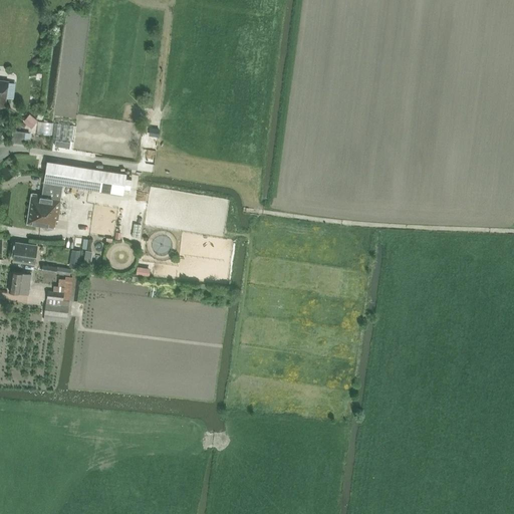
[(0,105),(5,107),(9,82),(0,80),(0,105)]
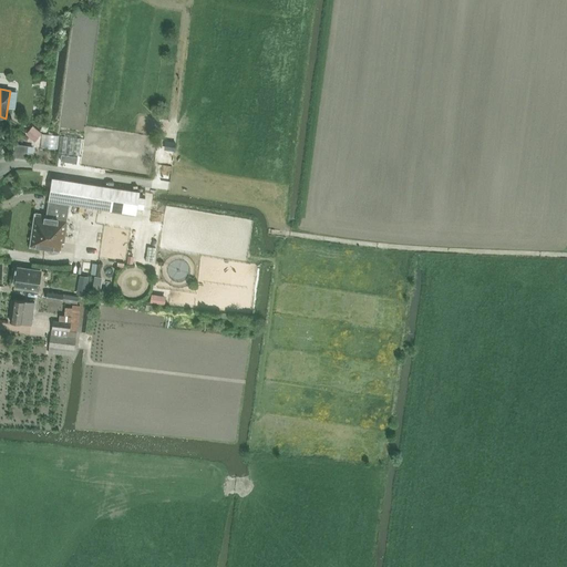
[(35,129),(28,137),(34,143),(42,134),(35,129)]
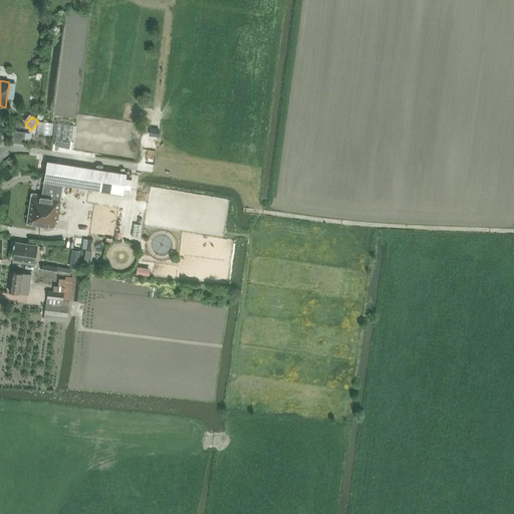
[(51,136),(52,123),(39,121),(37,134),(51,136)]
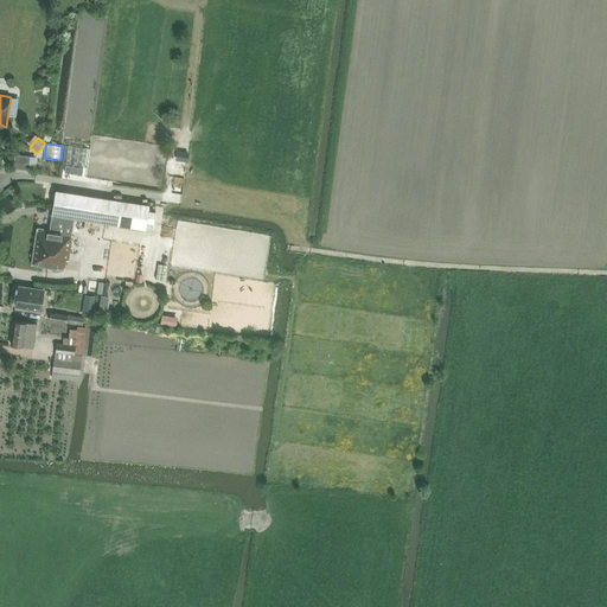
[(88,148),(64,146),(63,164),(85,166),(88,148)]
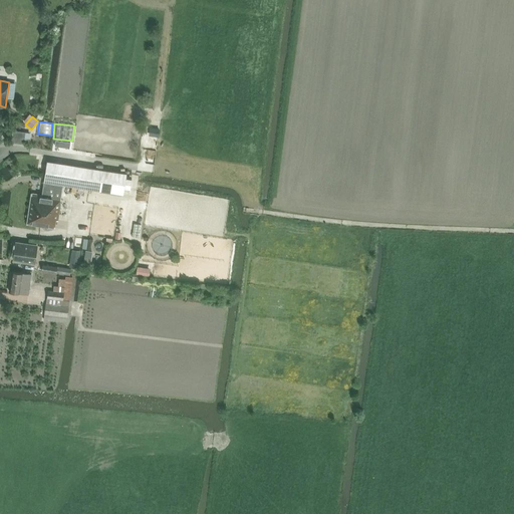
[(76,126),(75,135),(84,136),(85,127),(76,126)]
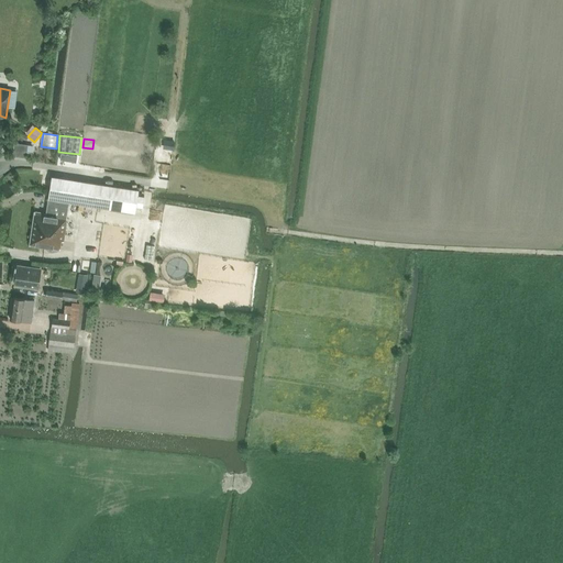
[(53,177),(48,199),(69,202),(83,205),(91,207),(96,184),(53,177)]
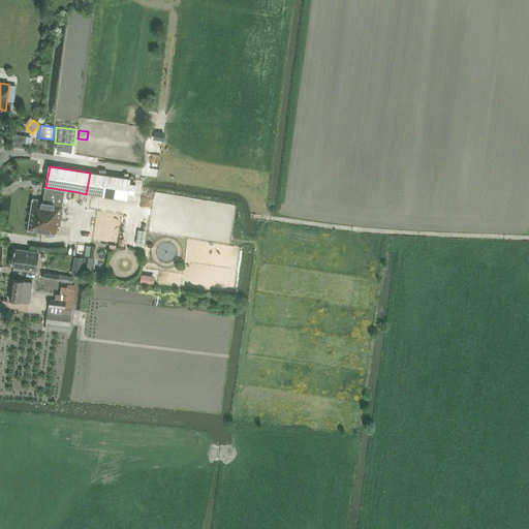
[(127,200),(130,179),(90,173),(86,194),(127,200)]
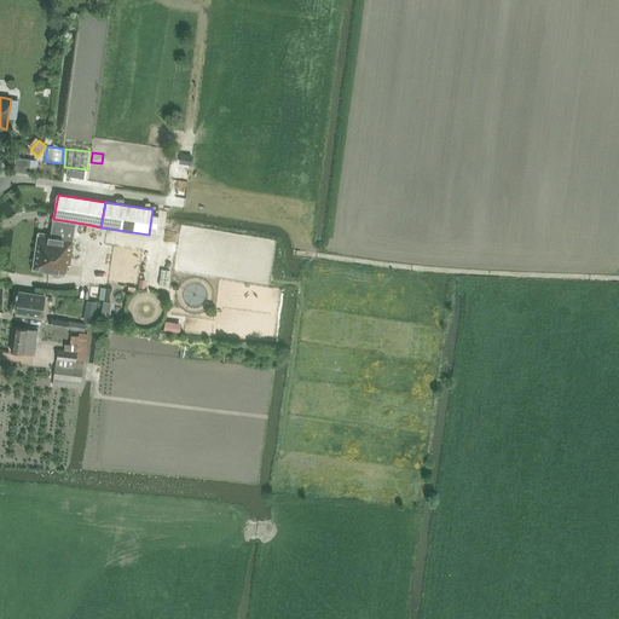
[(39,233),(33,270),(67,275),(68,266),(70,267),(74,242),(73,242),(76,223),(53,219),(51,235),(39,233)]
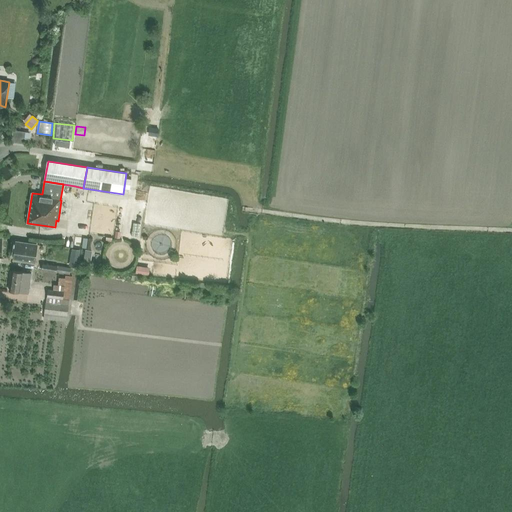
[(37,246),(17,243),(14,261),(34,264),(37,246)]
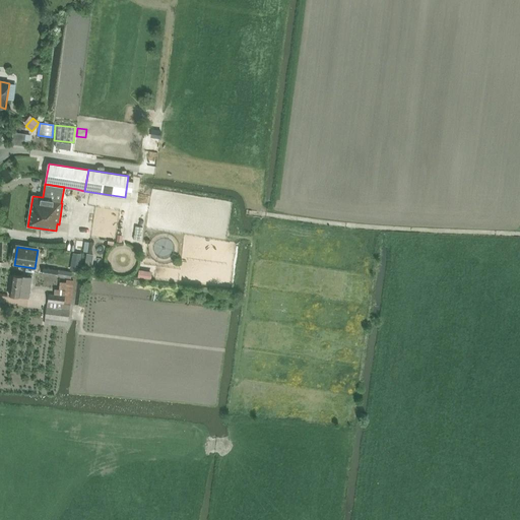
[(87,247),(87,262),(94,263),(95,248),(87,247)]
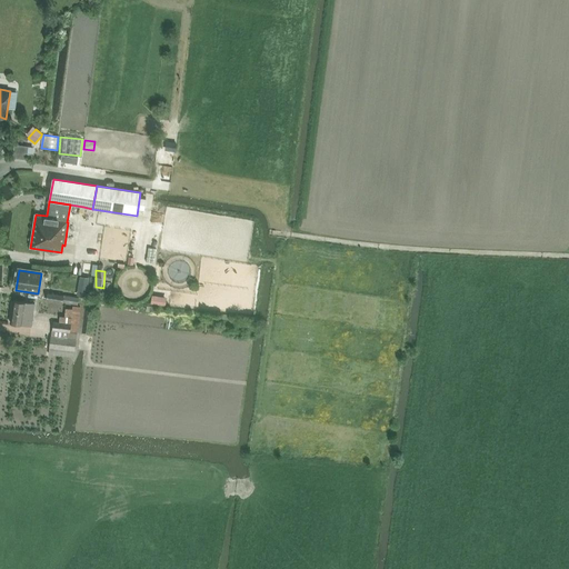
[(78,287),(87,289),(89,278),(80,277),(78,287)]
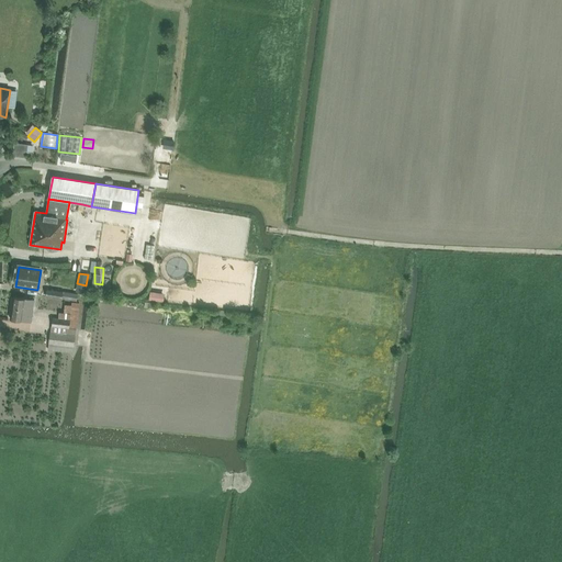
[(153,284),(150,292),(166,295),(167,288),(153,284)]
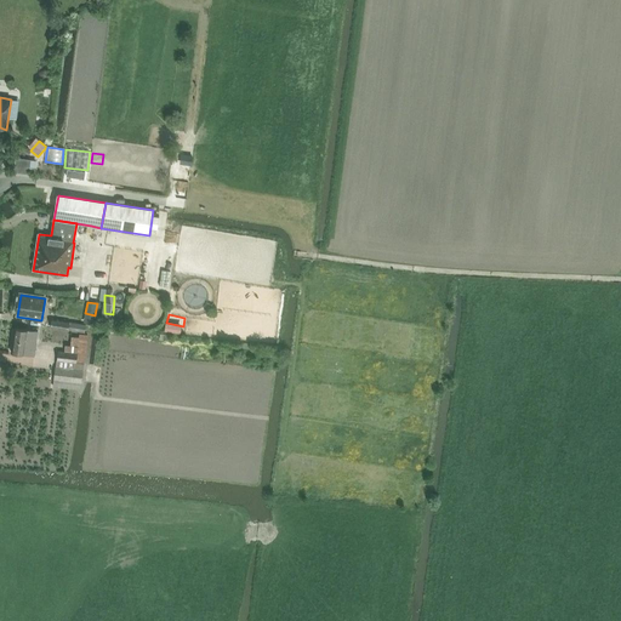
[(68,320),(52,319),(51,326),(67,329),(68,320)]
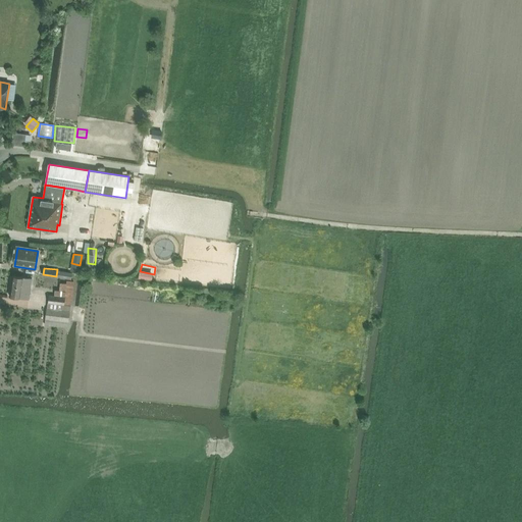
[(72,272),(59,270),(58,277),(71,279),(72,272)]
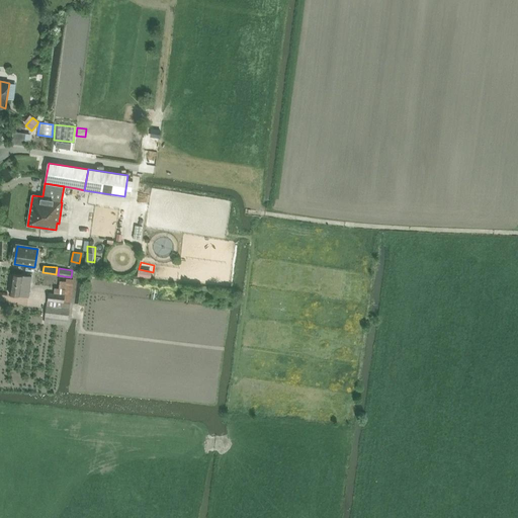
[(13,274),(10,294),(28,297),(31,276),(13,274)]
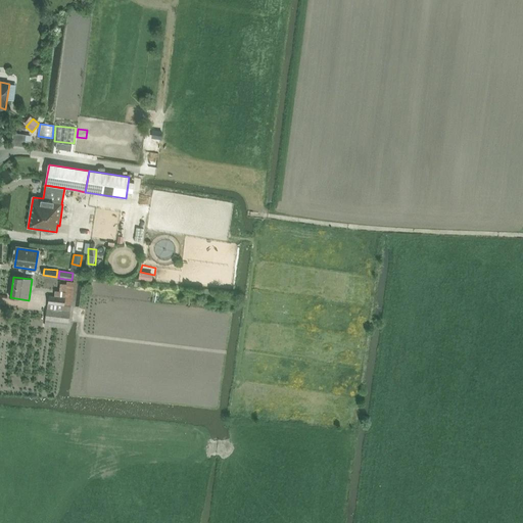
[(49,295),(45,326),(67,329),(69,313),(70,313),(75,283),(66,282),(66,284),(60,283),(59,290),(54,290),(54,296),(49,295)]
